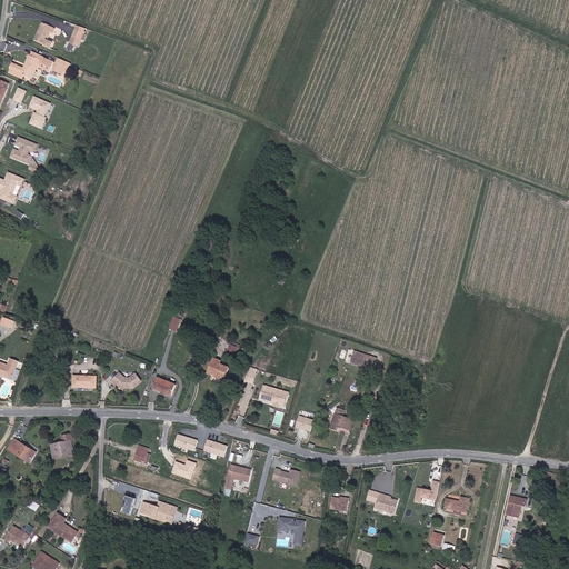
[(61,27),(46,21),(39,39),(51,45),(50,46),(57,48),(59,42),(52,40),(56,31),(59,32),(61,27)]
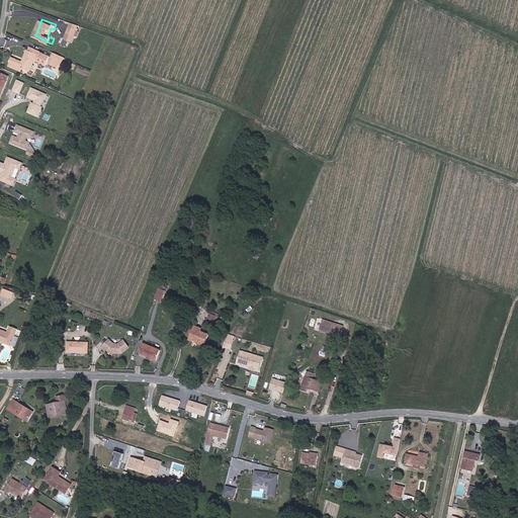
[(68,35),(75,38),(77,32),(70,30),(68,35)]
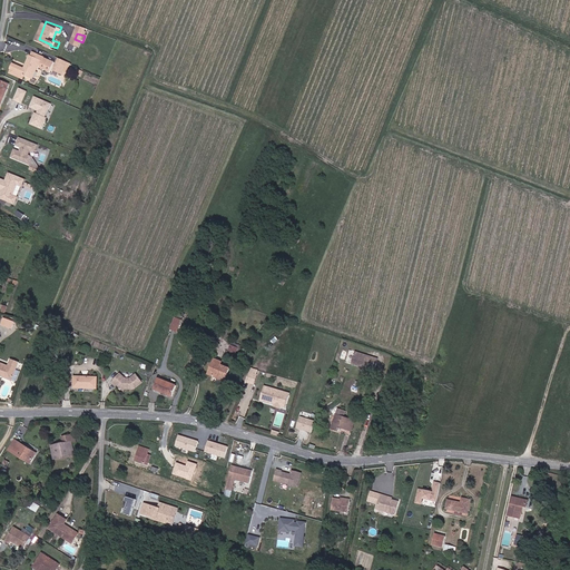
[(42,60),(45,57),(33,52),(30,60),(32,61),(31,65),(29,64),(27,69),(15,65),(12,70),(13,71),(12,74),(26,79),(27,77),(35,79),(40,66),(42,60)]
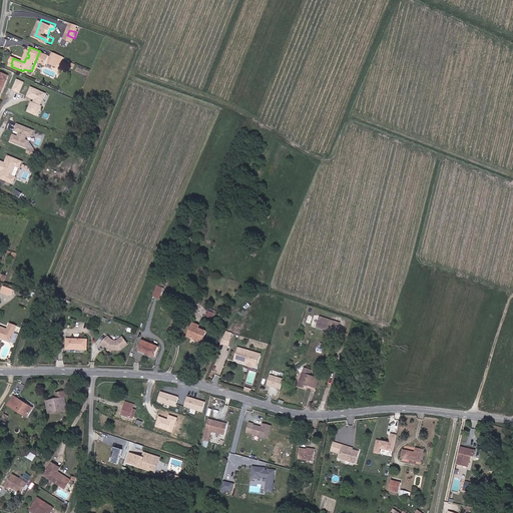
[(57,66),(62,56),(55,52),(50,63),(57,66)]
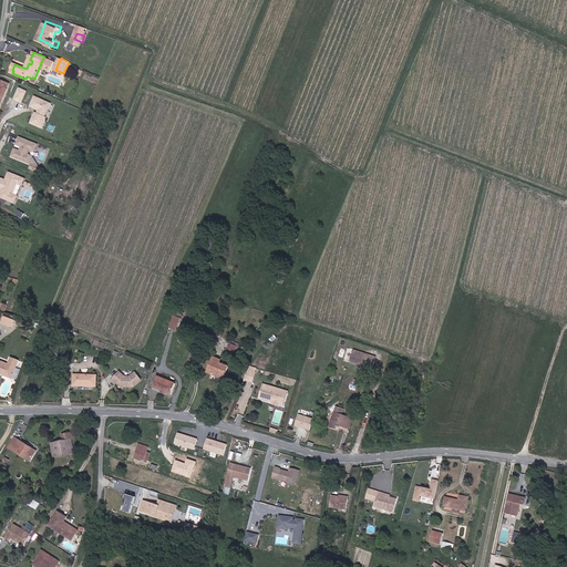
[(52,73),(55,63),(47,59),(45,61),(43,66),(42,69),(52,73)]
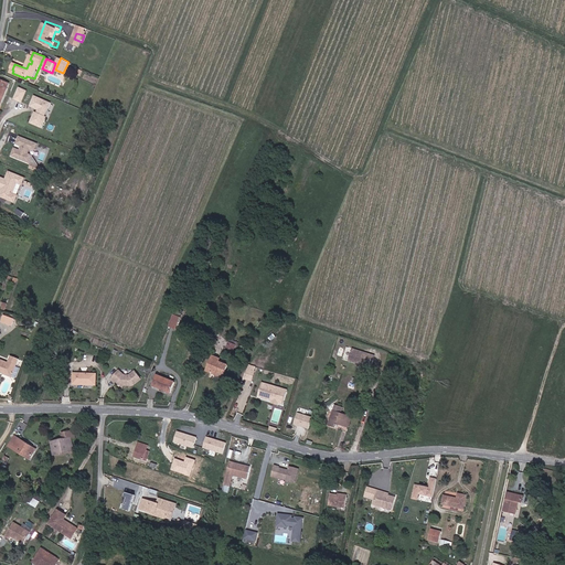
[(0,104),(9,83),(0,78),(0,104)]
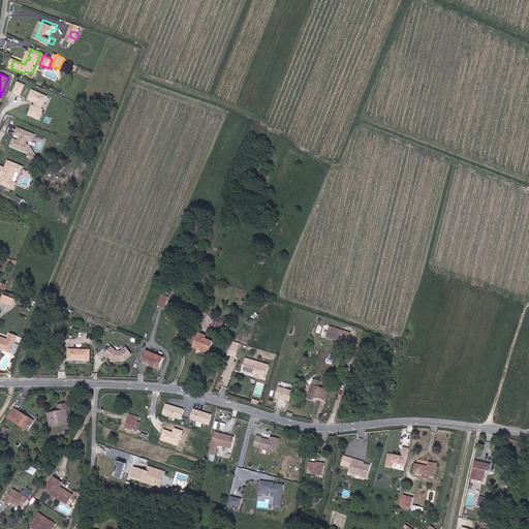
[(22,96),(26,86),(20,83),(16,93),(22,96)]
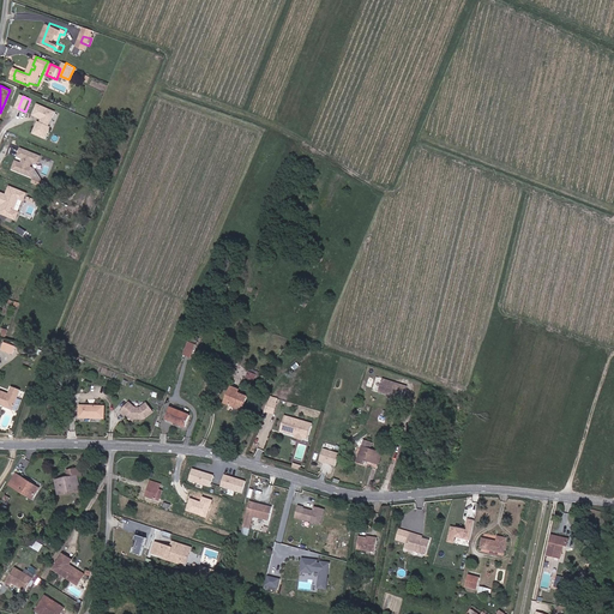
[(34,134),(46,139),(50,128),(47,127),(48,122),(53,121),(56,114),(40,106),(35,116),(43,120),(42,125),(40,124),(34,134)]
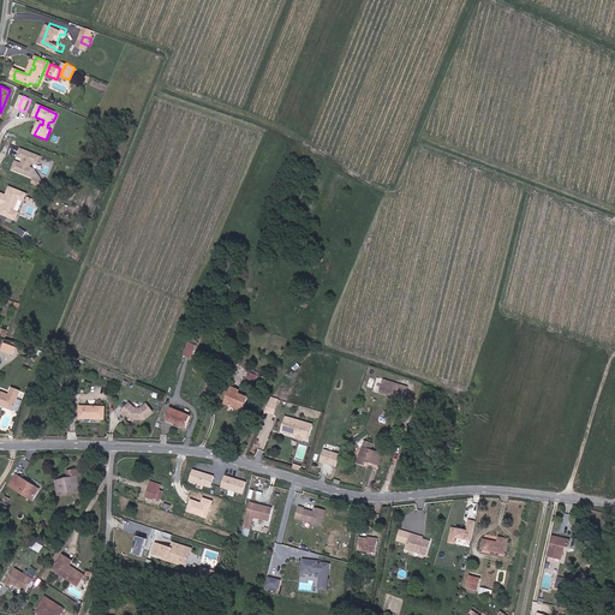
[(40,156),(21,149),(17,156),(22,157),(21,163),(16,161),(12,169),(31,177),(35,169),(29,167),(31,162),(36,163),(40,156)]
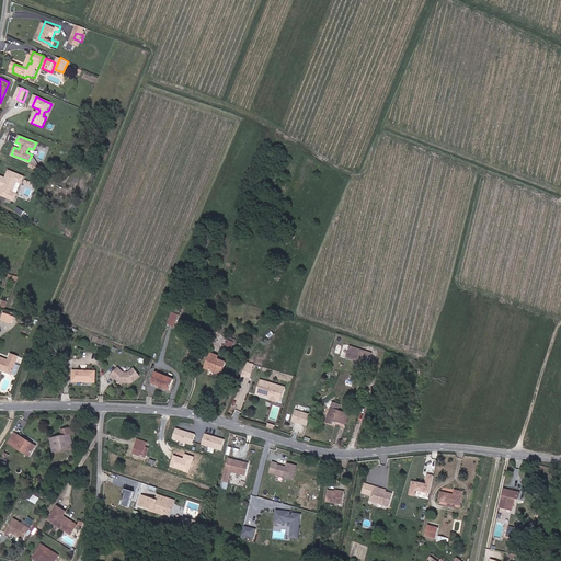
[(23,176),(9,170),(6,178),(0,175),(0,185),(2,186),(0,190),(4,192),(2,195),(14,201),(16,194),(12,192),(16,181),(21,183),(23,176)]
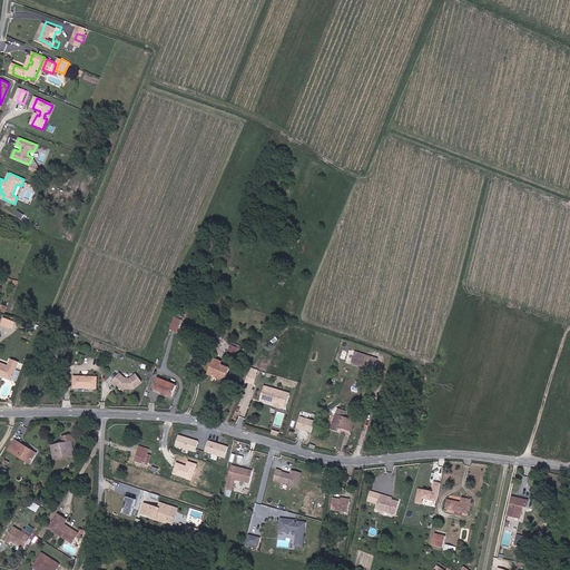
[(178,331),(182,320),(175,317),(172,330),(178,331)]
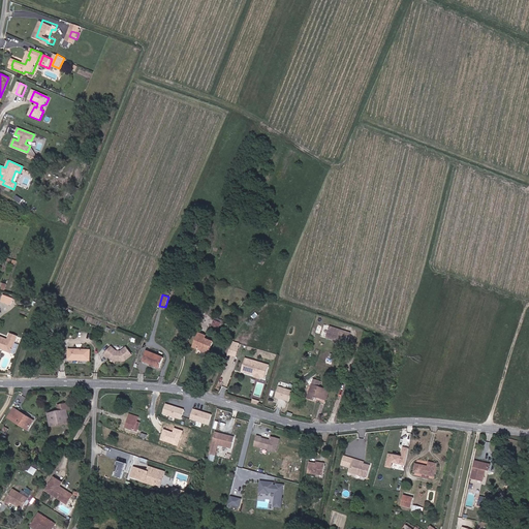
[(0,303),(9,306),(11,300),(1,296),(0,298),(0,303)]
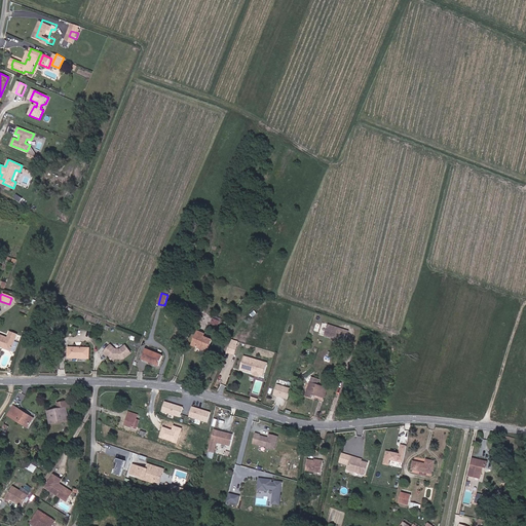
[(347,334),(329,327),(325,338),(331,340),(334,341),(343,344),(347,334)]
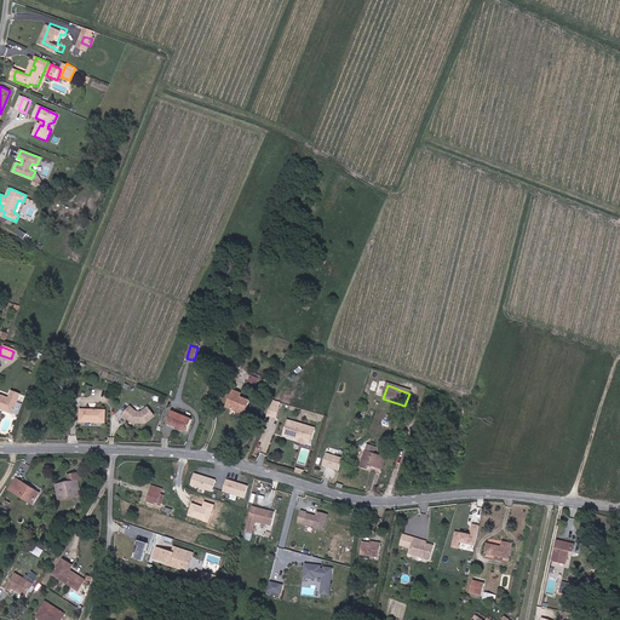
[(250,412),(254,414),(258,403),(247,399),(248,394),(241,391),(234,409),(241,412),(242,409),(250,412)]
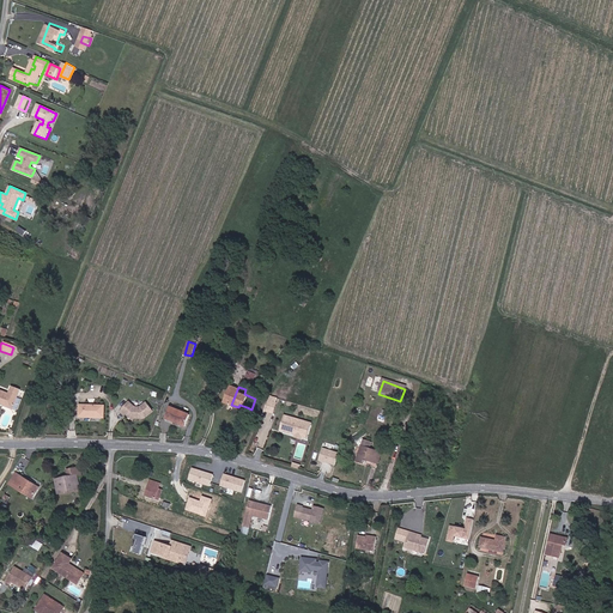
[(0,407),(12,412),(18,392),(10,389),(7,395),(0,393),(0,407)]
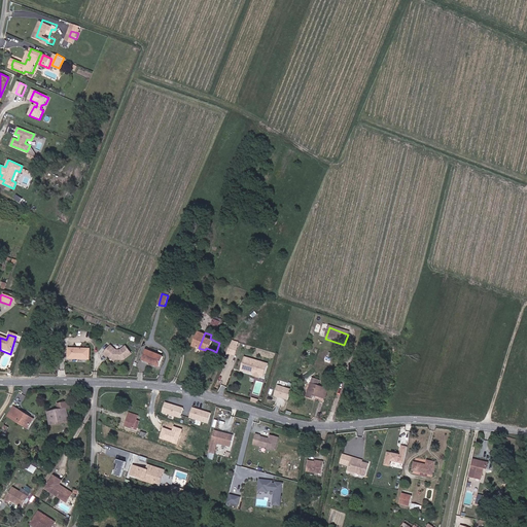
[(117,350),(112,346),(105,354),(108,357),(109,356),(113,360),(114,359),(116,359),(117,360),(127,360),(134,352),(127,346),(121,351),(117,350)]
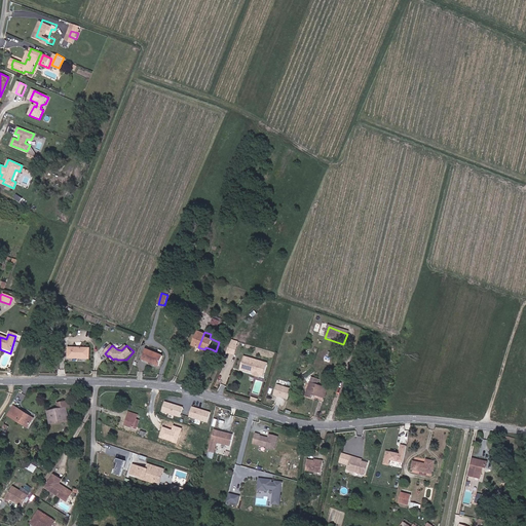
[(69,359),(90,359),(90,348),(70,348),(69,359)]
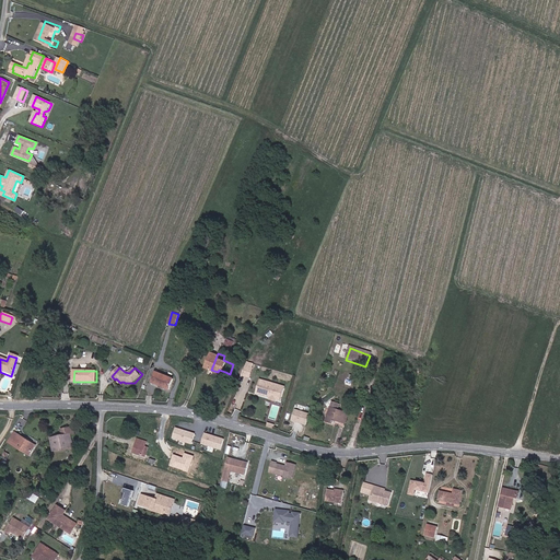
[(256,375),(247,373),(245,384),(253,386),(256,375)]
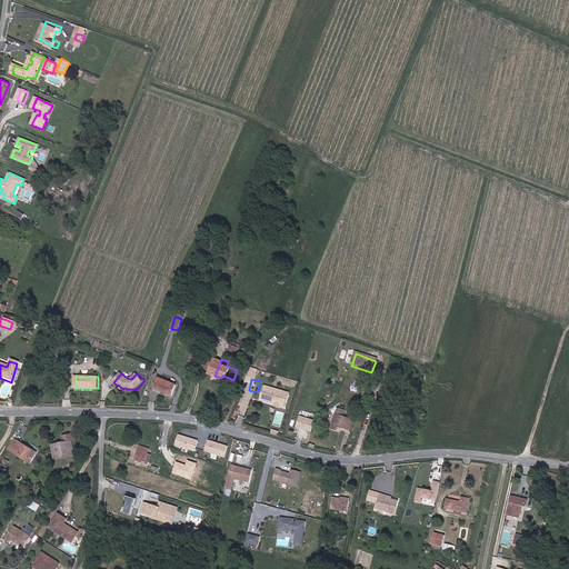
[(161,392),(178,398),(181,387),(166,381),(161,392)]
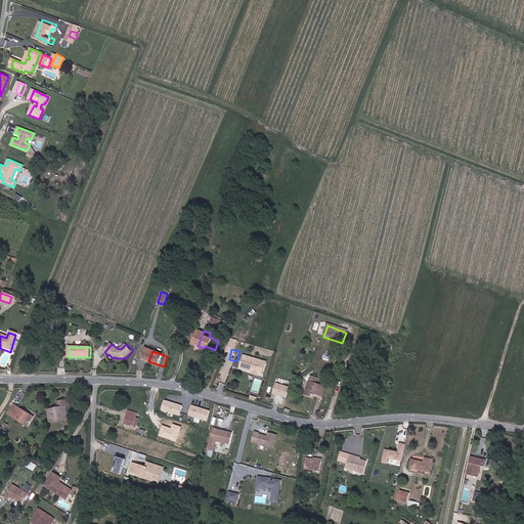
[(326,359),(333,361),(336,353),(330,351),(326,359)]
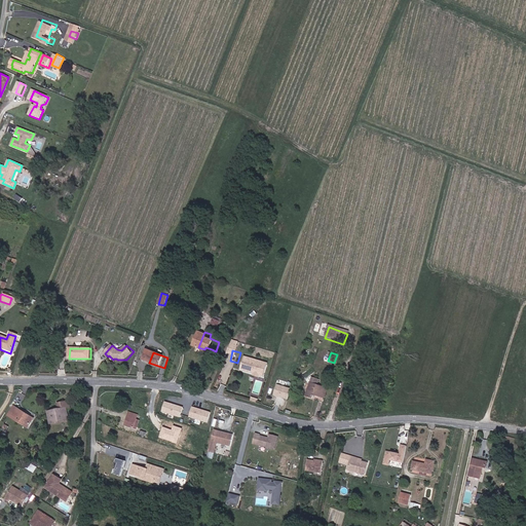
[(251,375),(247,374),(250,365),(245,363),(240,376),(250,378),(251,375)]
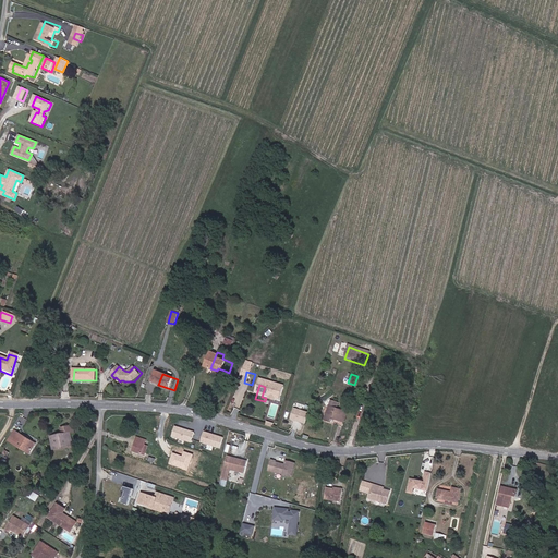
[(270,402),(270,401),(274,389),(265,387),(262,397),(266,398),(265,401),(270,402)]
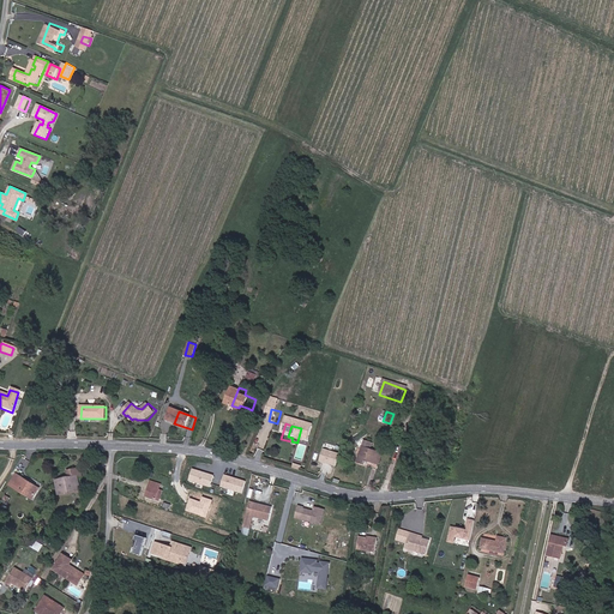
[(302,445),(309,446),(313,432),(301,428),(298,441),(304,443),(302,445)]
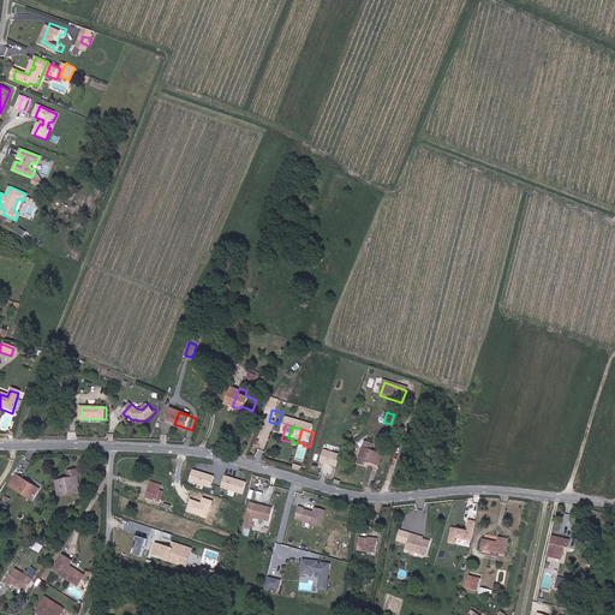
[(378,467),(382,469),(388,453),(382,451),(381,455),(371,453),(371,451),(375,452),(376,447),(368,443),(365,449),(359,465),(369,469),(371,463),(380,465),(378,467)]
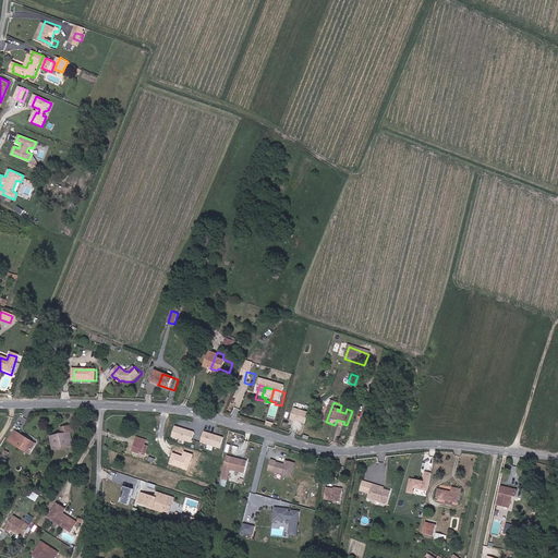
[(294,407),(290,419),(306,424),(310,412),(294,407)]
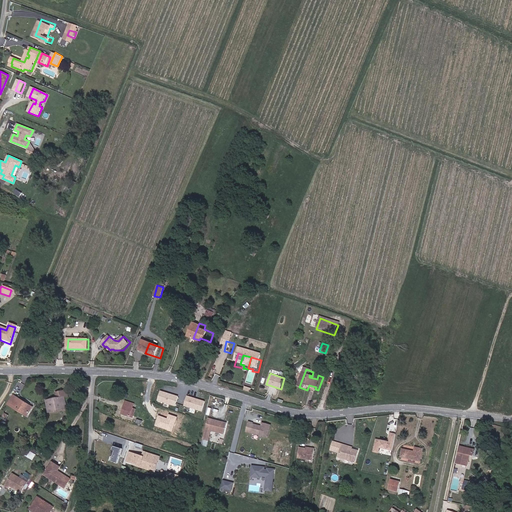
[(295,386),(299,387),(304,374),(300,373),(295,386)]
